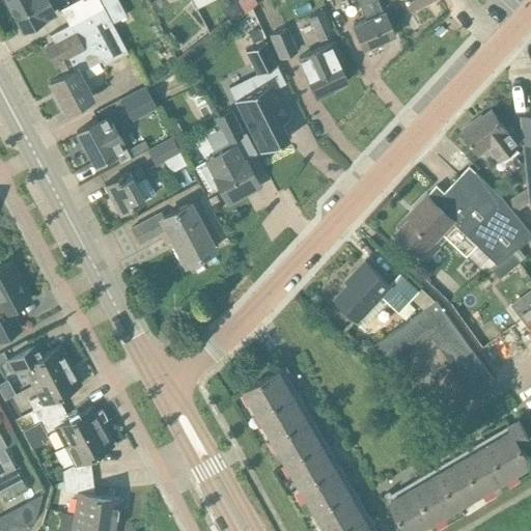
[(47,0),(6,0),(23,30),(54,14),(47,0)]
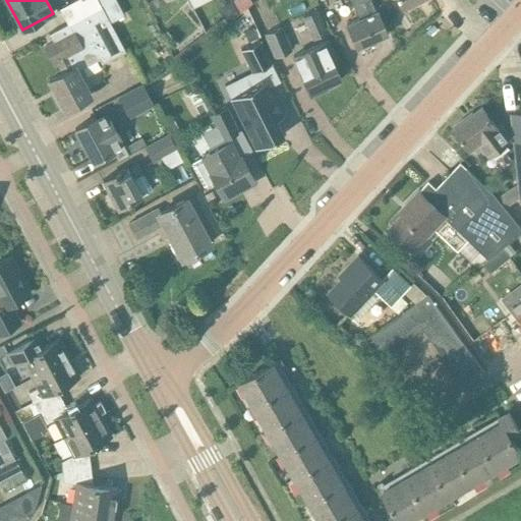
[(75,0),(59,9),(67,24),(101,6),(97,0),(75,0)]
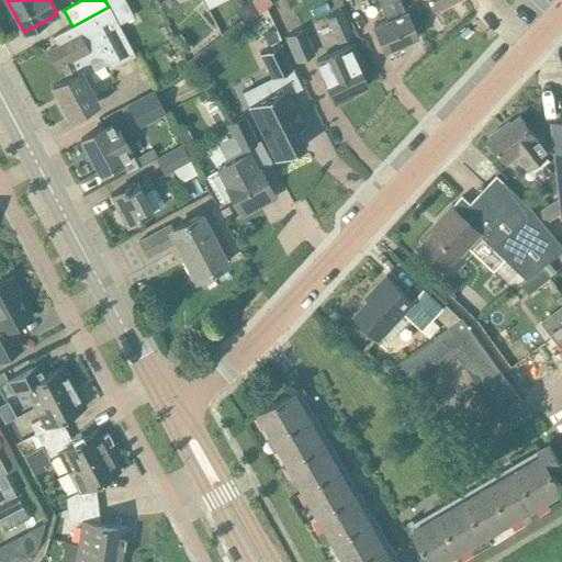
[(104,0),(109,7),(117,24),(133,17),(124,0),(104,0)]
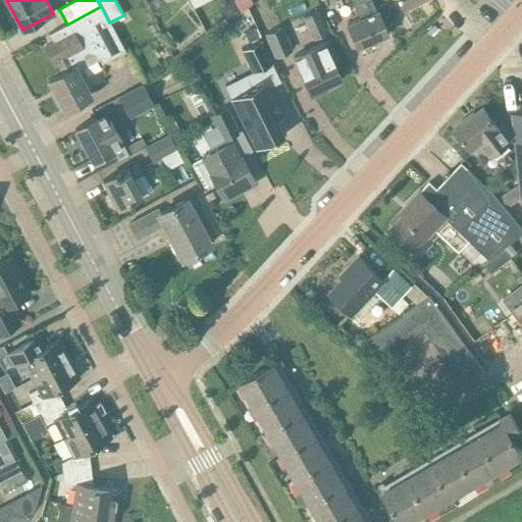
[(347,24),(349,30),(357,48),(387,36),(376,11),(374,12),(368,0),(350,0),(360,19),(347,24)]
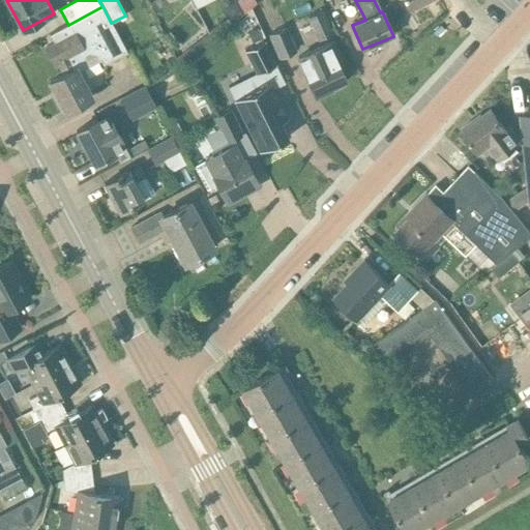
[(224,8),(230,21),(242,13),(235,1),(224,8)]
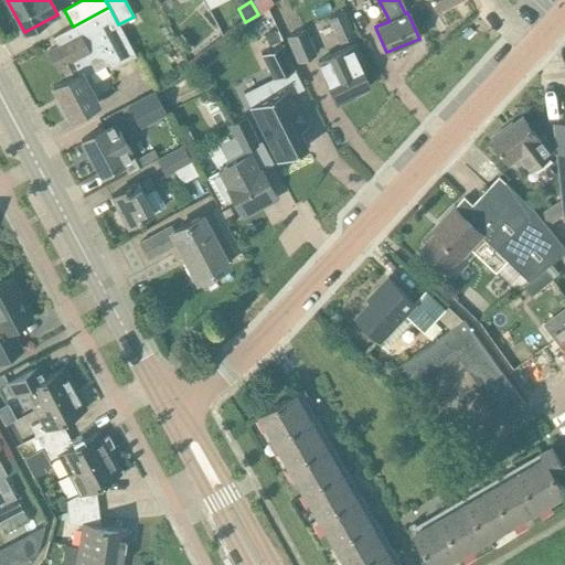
[(109,7),(73,27),(53,38),(59,48),(51,51),(50,50),(49,51),(59,68),(60,67),(59,66),(62,65),(68,80),(53,87),(70,119),(97,104),(83,77),(107,65),(110,70),(135,56),(118,24),(109,7)]
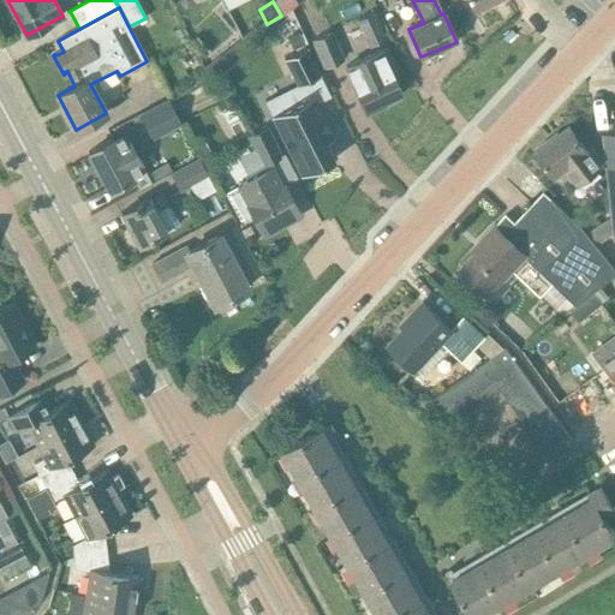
[(375,13),(358,21),(347,25),(354,41),(364,36),(369,47),(387,39),(375,13)]
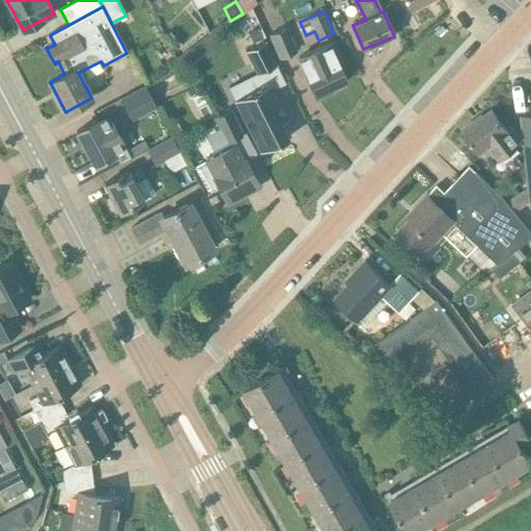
[(249,14),(231,27),(239,37),(256,24),(249,14)]
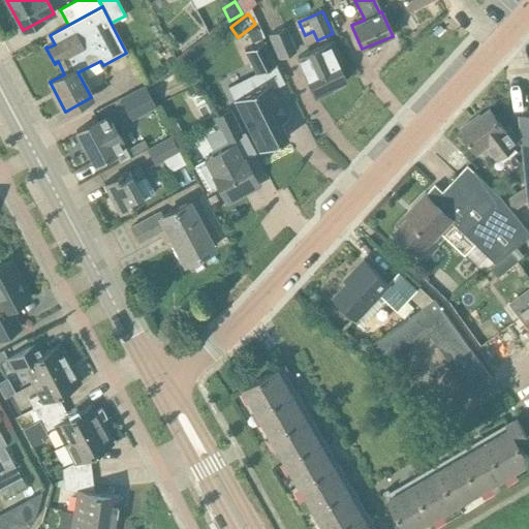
[(257,28),(247,33),(252,43),(262,38),(257,28)]
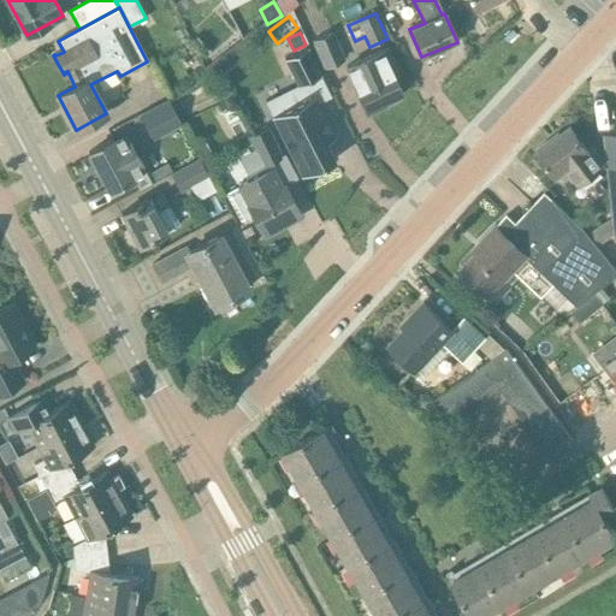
[(331,33),(313,40),(324,66),(343,59),(331,33)]
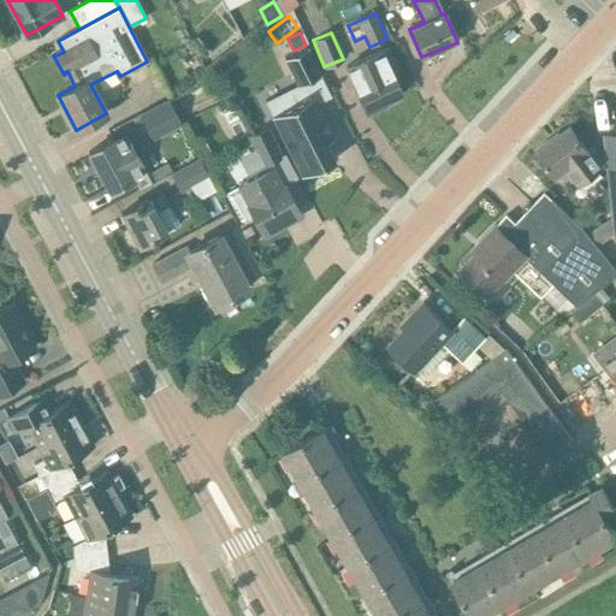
[(308,47),(284,59),(297,86),(297,87),(308,82),(320,76),(323,75),(308,47)]
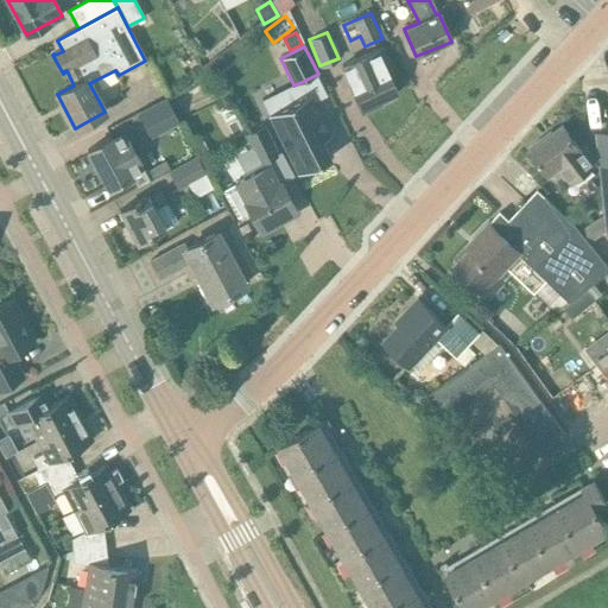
[(391,69),(382,48),(341,65),(362,113),(380,103),(379,101),(397,93),(387,70),(391,69)]
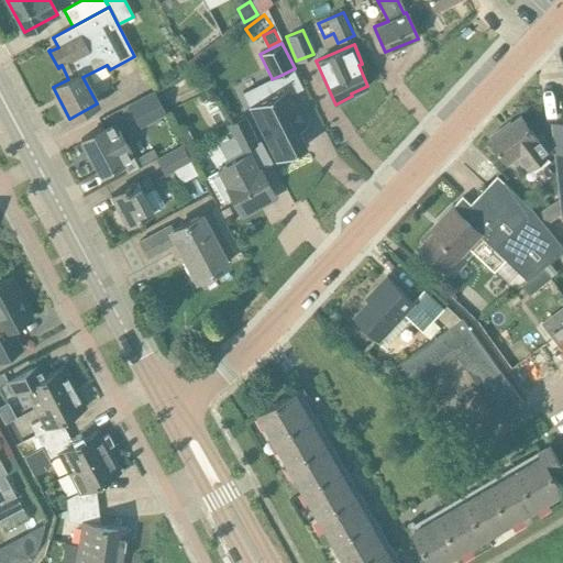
[(287,86),(247,106),(275,161),(306,145),(298,130),(308,125),(287,86)]
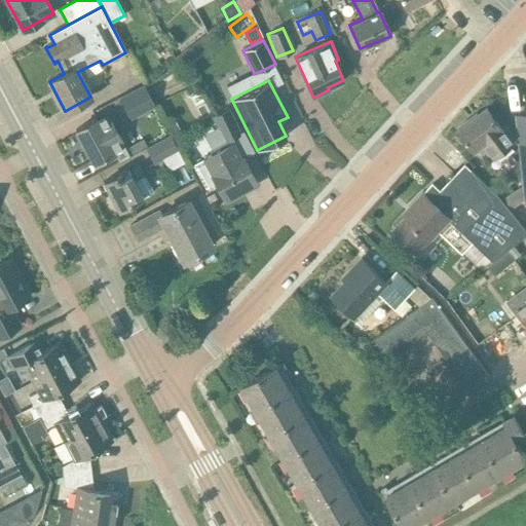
[(143,85),(121,98),(132,117),(154,106),(143,85)]
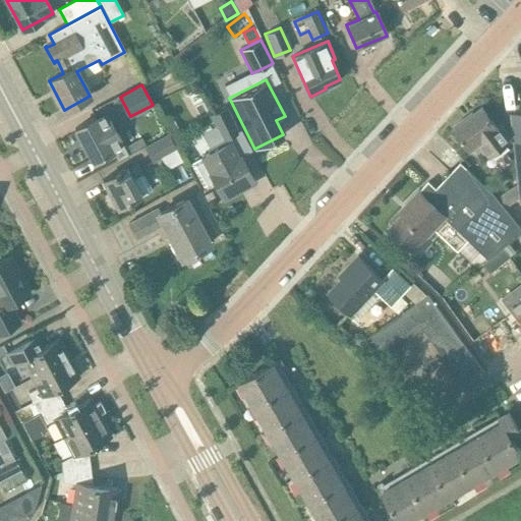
[(223,140),(238,132),(226,109),(211,116),(223,140)]
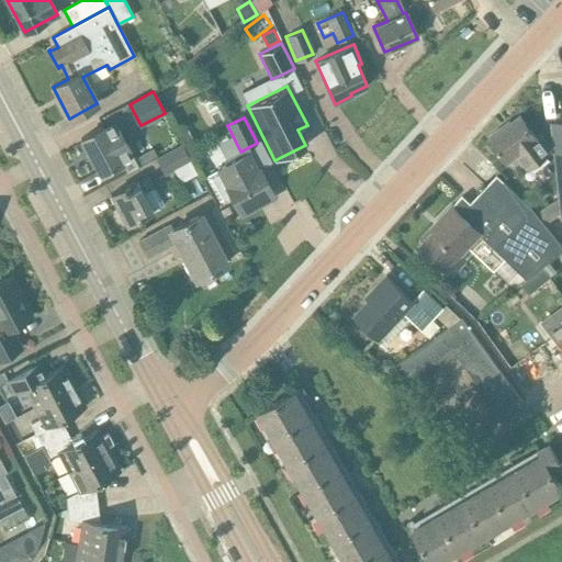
[(491,141),(504,158),(506,160),(515,155),(527,171),(552,153),(539,135),(536,137),(521,117),(491,141)]
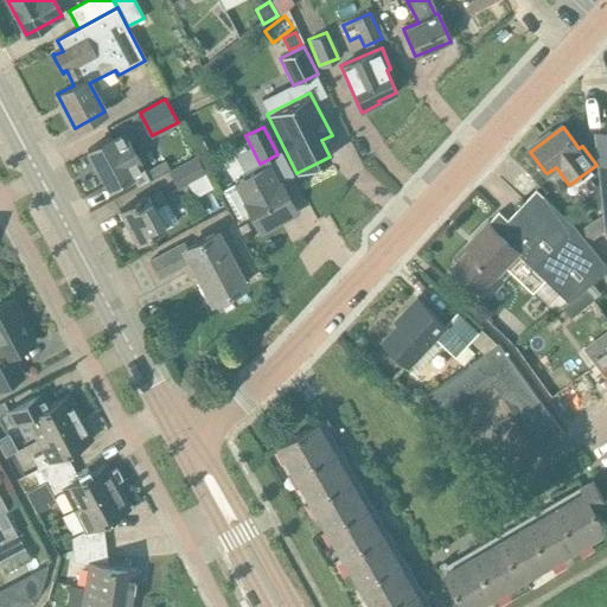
[(136,187),(149,180),(135,152),(125,132),(113,138),(112,138),(87,151),(108,189),(131,177),(136,187)]
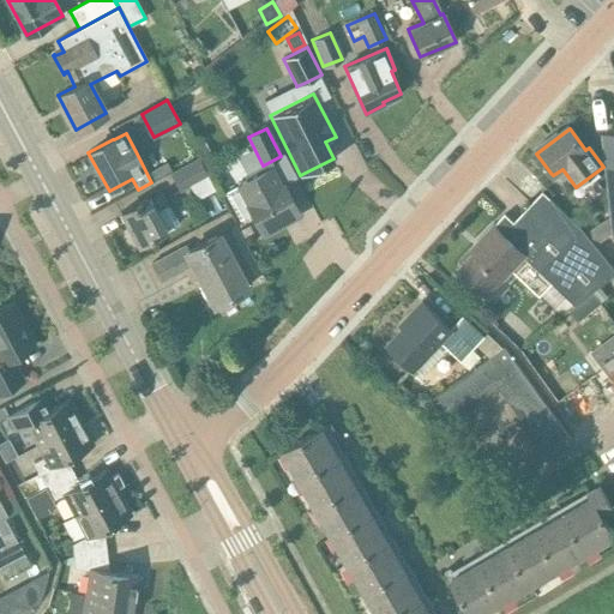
[(613,134),(603,136),(612,217),(602,223),(588,233),(596,245),(613,234),(613,134)]
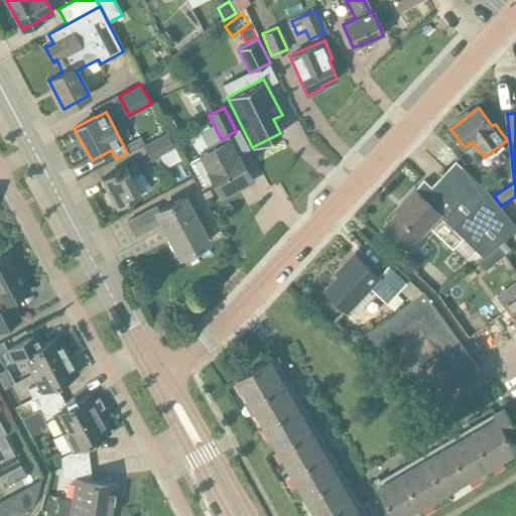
[(179,134),(171,120),(163,125),(170,138),(179,134)]
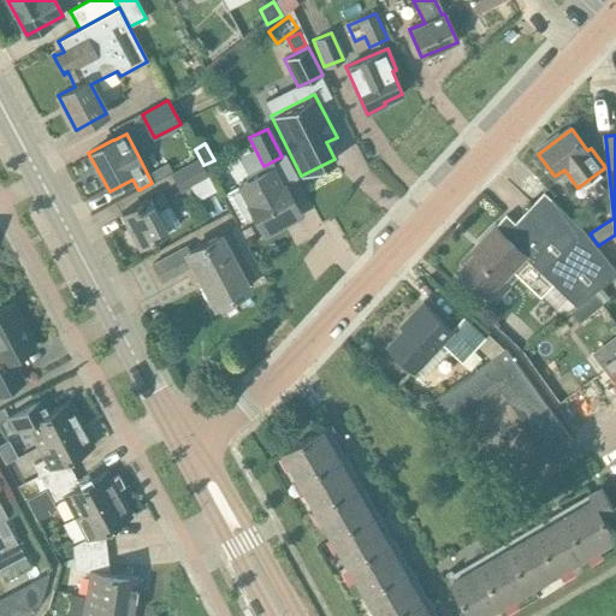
[(208,176),(199,159),(171,175),(181,190),(208,176)]
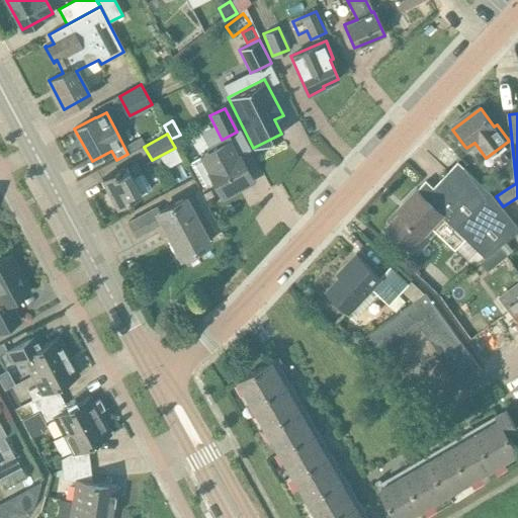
[(206,187),(213,183),(222,197),(237,189),(235,185),(250,177),(238,155),(237,156),(230,142),(190,163),(202,186),(206,187)]
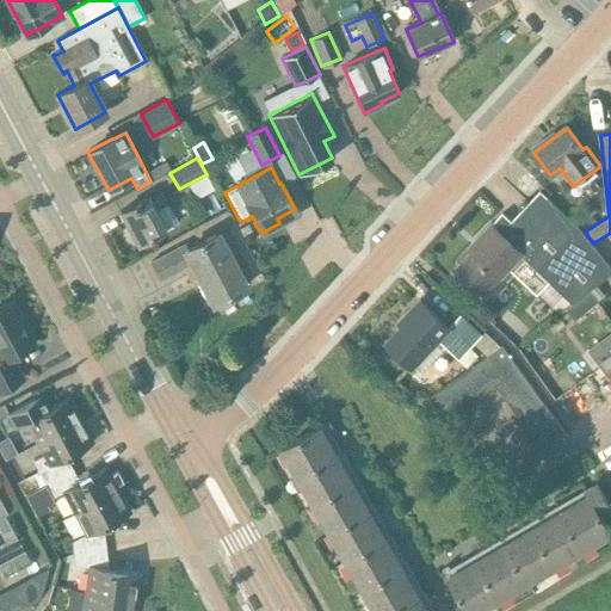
[(528,261),(535,269),(525,281),(561,314),(567,309),(566,309),(590,290),(610,273),(610,267),(579,226),(557,205),(539,190),(511,221),(503,213),(479,239),(481,241),(457,267),(492,300),(528,261)]
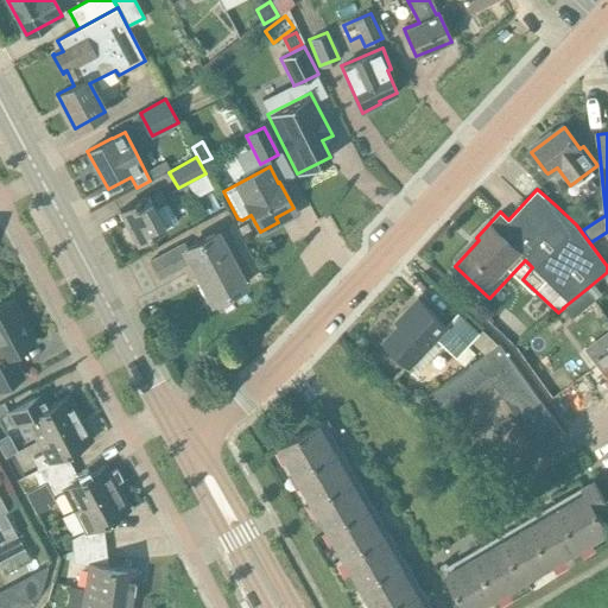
[(147,196),(140,200),(120,210),(137,244),(178,222),(162,191),(149,198),(147,196)]
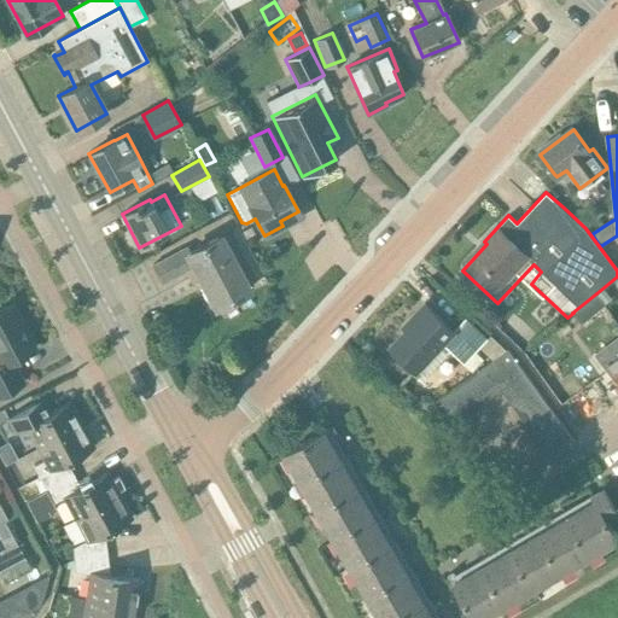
[(186,248),(175,254),(153,264),(163,283),(194,266),(207,291),(203,292),(210,305),(214,304),(215,307),(228,299),(229,302),(235,298),(234,297),(249,290),(221,235),(188,252),(186,248)]
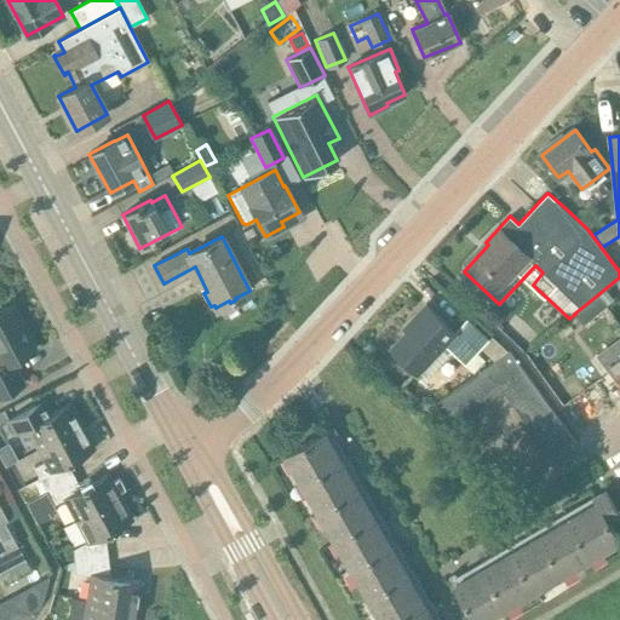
[(608,309),(598,294),(574,314),(575,314),(585,327),(608,309)]
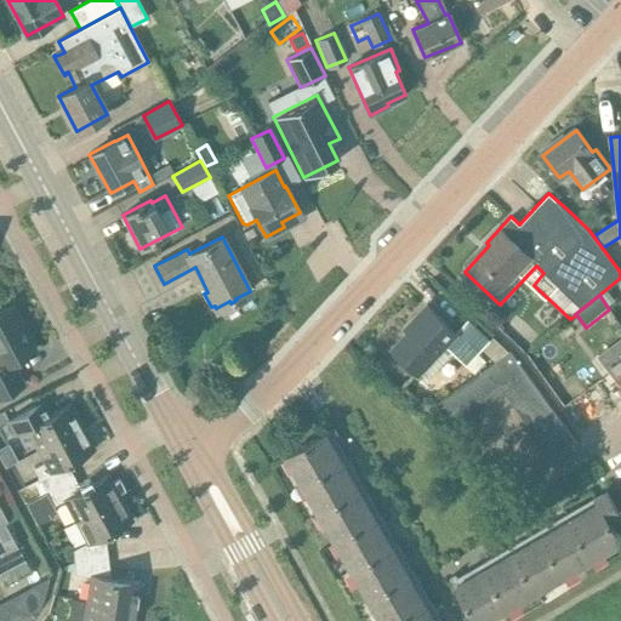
[(0,397),(24,385),(12,362),(35,349),(12,306),(0,312),(0,397)]
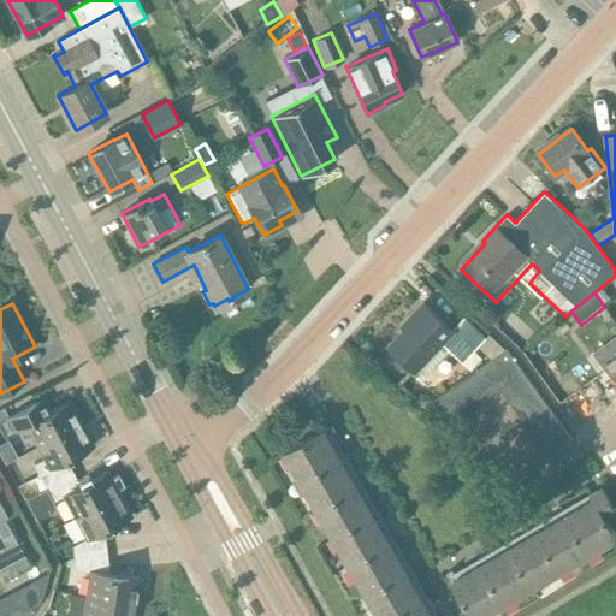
[(389,347),(407,362),(415,371),(442,342),(463,362),(478,347),(491,359),(505,349),(489,333),(486,337),(465,318),(452,330),(424,303),(410,317),(414,320),(389,347)]
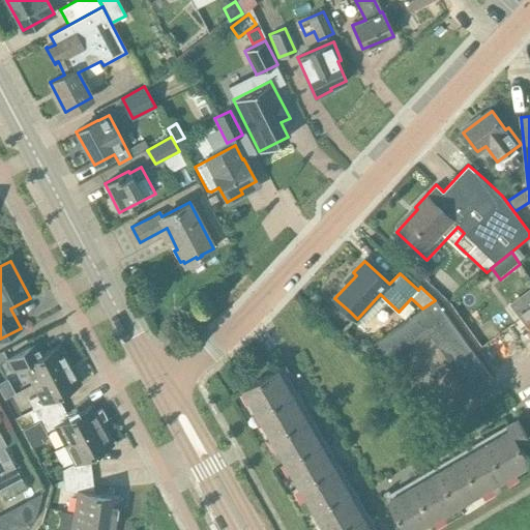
[(435,300),(422,308),(404,322),(419,343),(430,334),(450,320),(436,299),(435,300)]
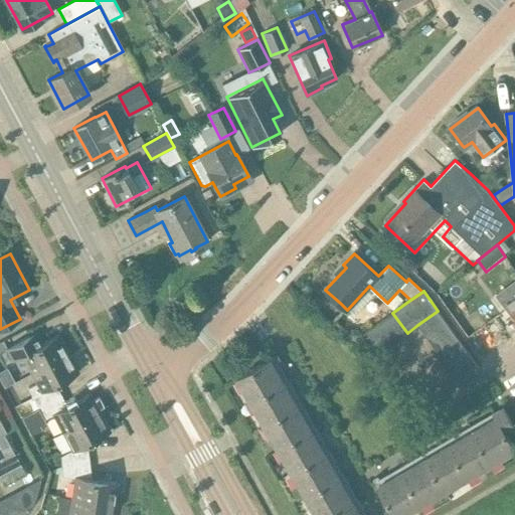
[(438,311),(417,325),(425,335),(445,321),(438,311)]
